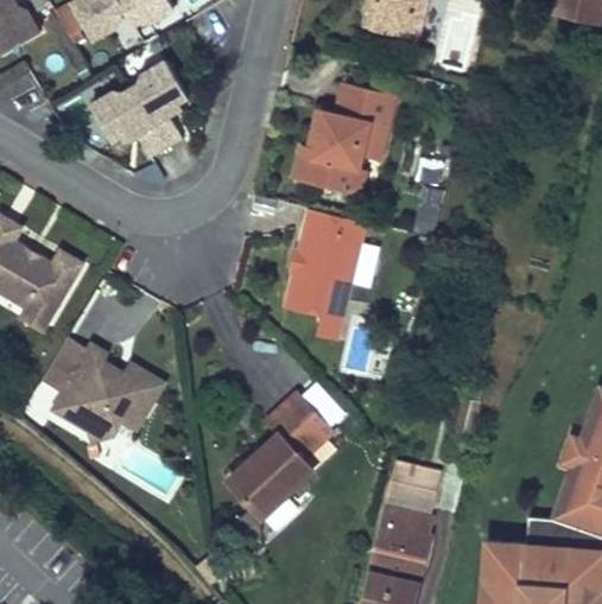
[(0,45),(2,50),(40,30),(30,10),(24,12),(18,0),(0,0),(0,45)]
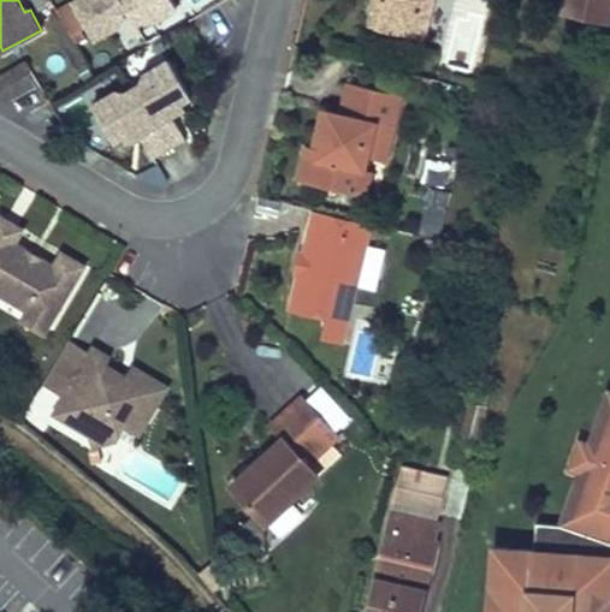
[(88,0),(76,7),(98,42),(117,31),(113,24),(132,12),(140,25),(154,16),(159,24),(178,13),(170,0),(88,0)]
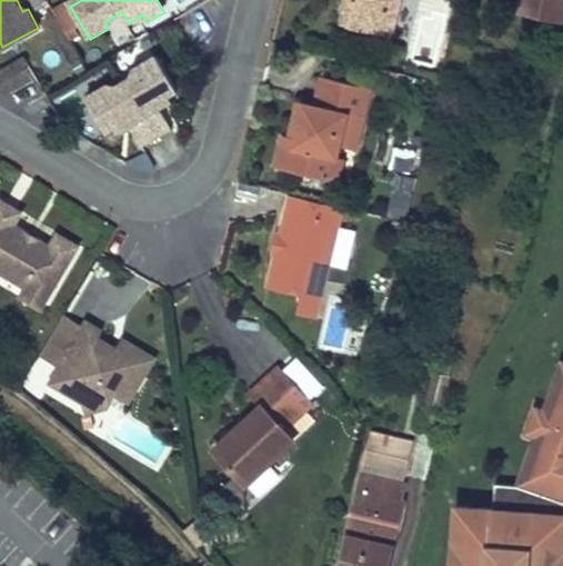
[(354,0),(349,30),(357,32),(362,0),(354,0)]
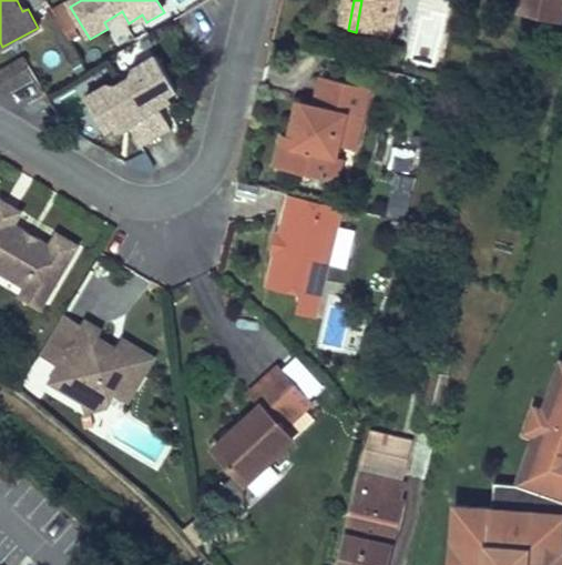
[(361,0),(356,32),(395,40),(402,0),(361,0)]
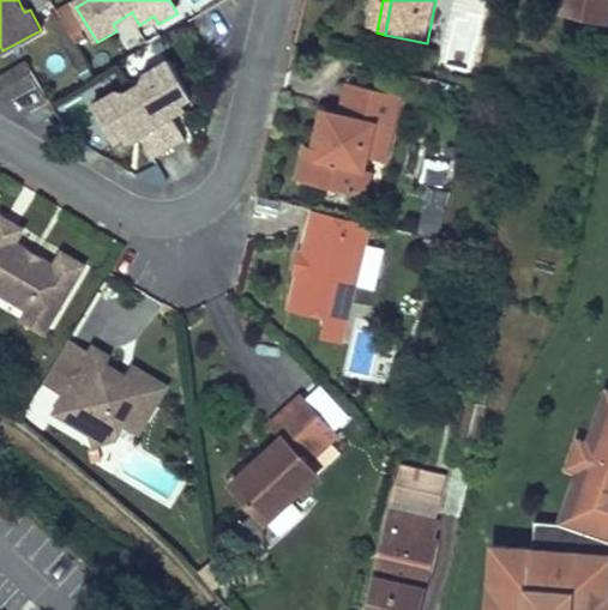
[(560,0),(559,5),(607,16),(607,0),(560,0)]
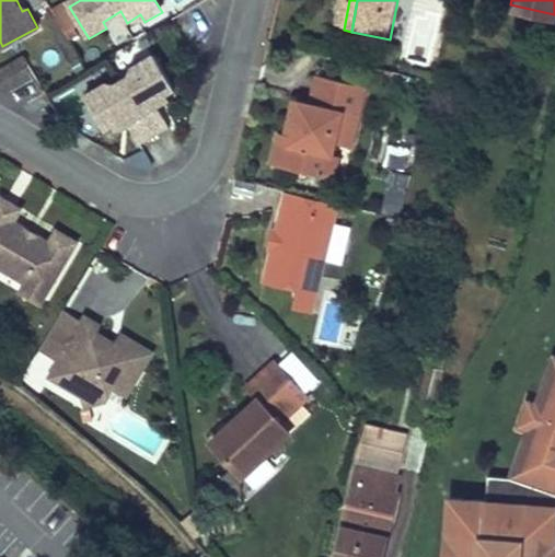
[(434,15),(407,15),(407,34),(432,35),(434,15)]
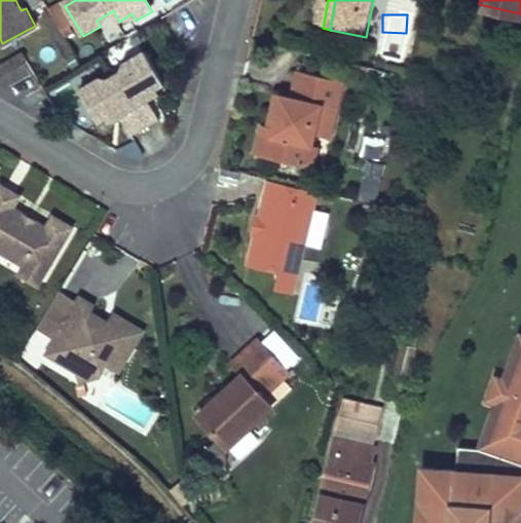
[(94,76),(75,86),(94,119),(106,112),(115,115),(127,137),(158,119),(146,99),(149,89),(160,83),(142,50),(125,60),(131,68),(99,85),(94,76)]
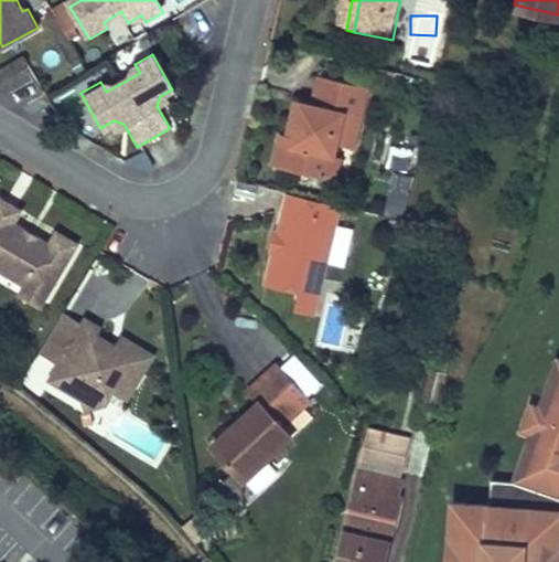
[(286,138),(277,168),(324,182),(333,154),(341,157),(344,147),(352,149),(368,92),(323,78),(314,108),(304,106),(294,140),(286,138)]
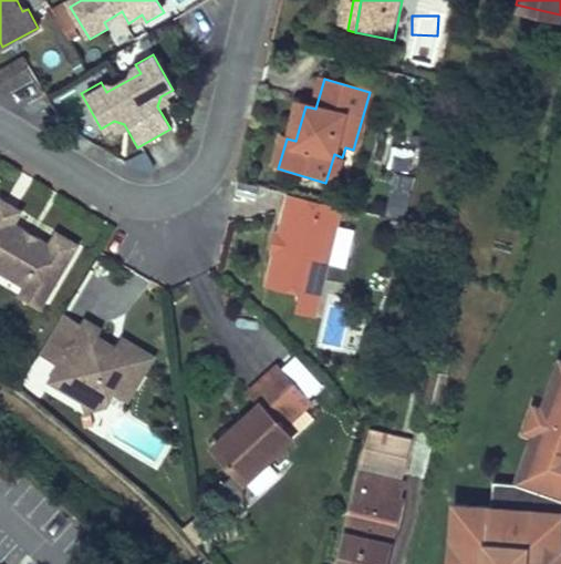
[(334,154),(325,183),(341,187),(349,160),(342,157),(334,154)]
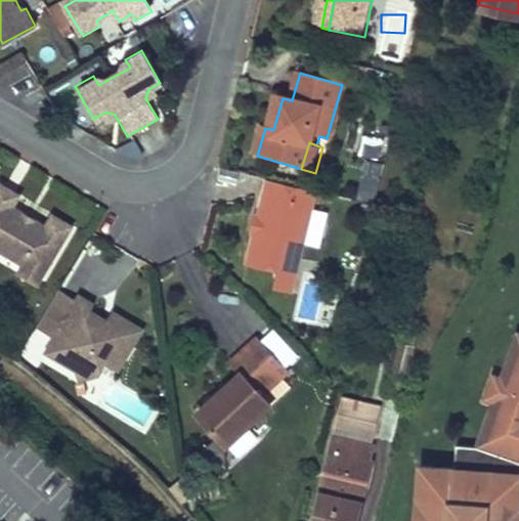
[(357,157),(355,192),(374,193),(377,159),(357,157)]
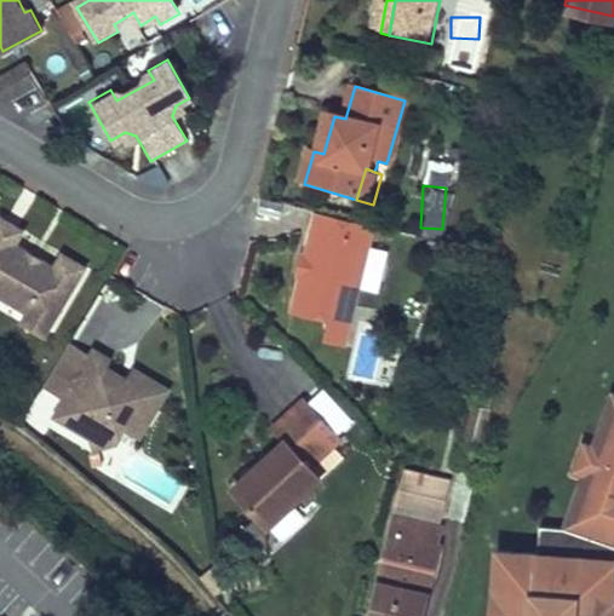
[(300,276),(293,314),(355,326),(374,224),(314,209),(309,232),(321,235),(313,278),(300,276)]
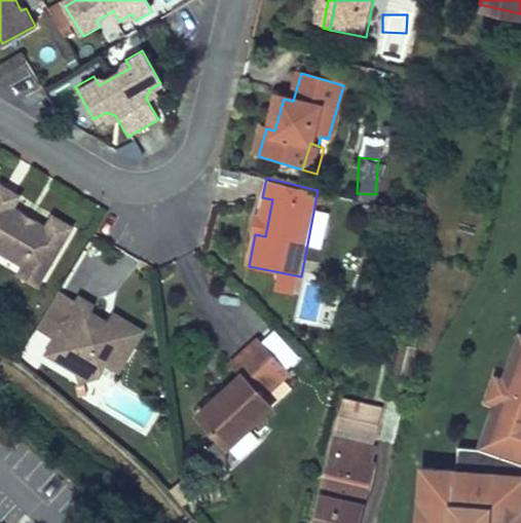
[(0,251),(24,264),(17,275),(37,287),(71,227),(51,216),(45,227),(10,207),(16,195),(0,186),(0,251)]
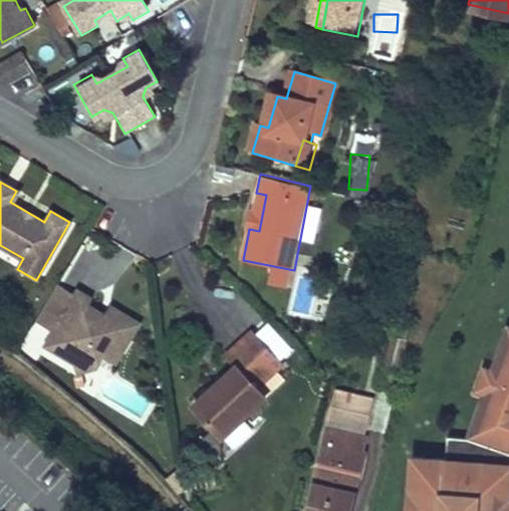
[(256,193),(249,229),(259,231),(266,195),(256,193)]
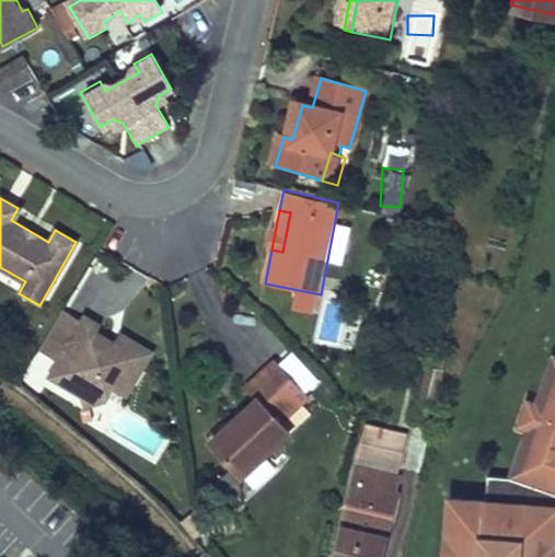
[(82,315),(46,372),(85,397),(99,393),(106,381),(115,387),(123,392),(148,351),(117,333),(107,349),(88,337),(96,324),(82,315)]
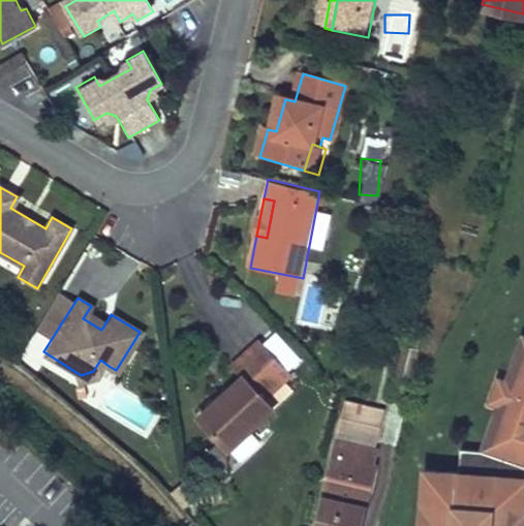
[(197,413),(225,444),(271,404),(263,396),(288,372),(258,339),(232,364),(242,374),(197,413)]
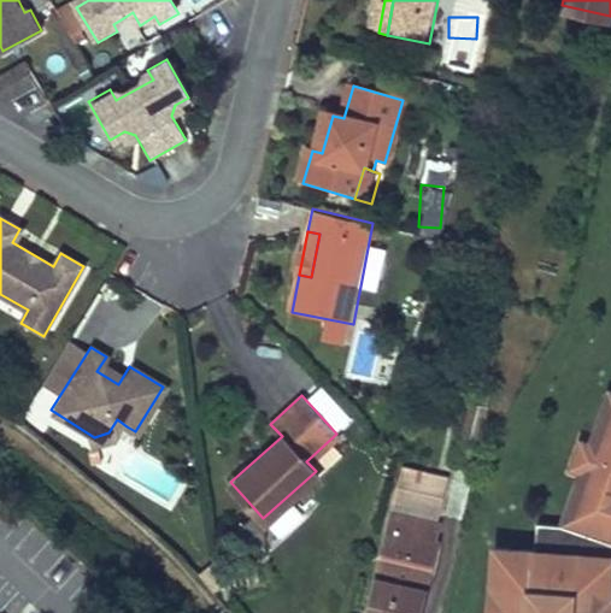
[(457,461),(475,466),(491,406),(473,401),(457,461)]
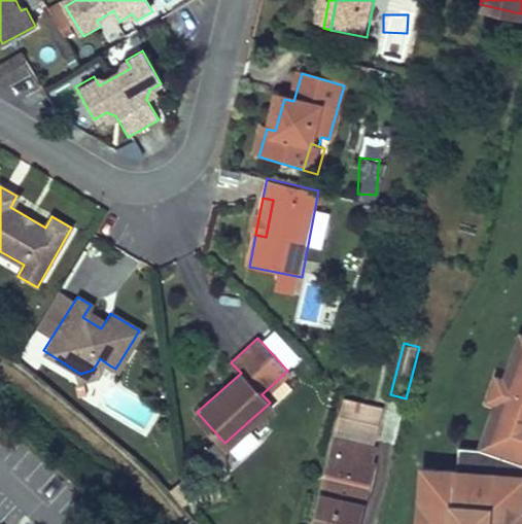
[(93,370),(80,374),(81,387),(96,384),(108,364),(100,358),(93,370)]
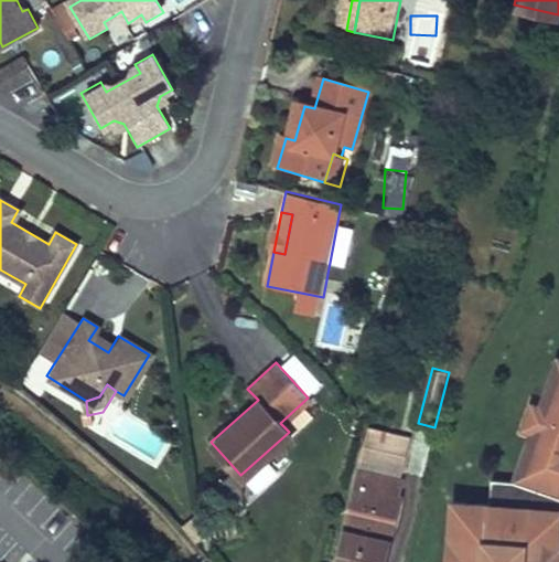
[(558,561),(558,386),(520,487),(488,487),(484,506),(453,504),(450,561),(558,561)]
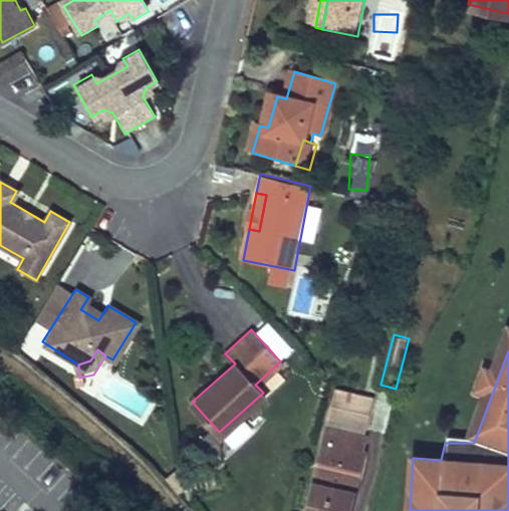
[(339,391),(333,420),(366,428),(373,399),(339,391)]
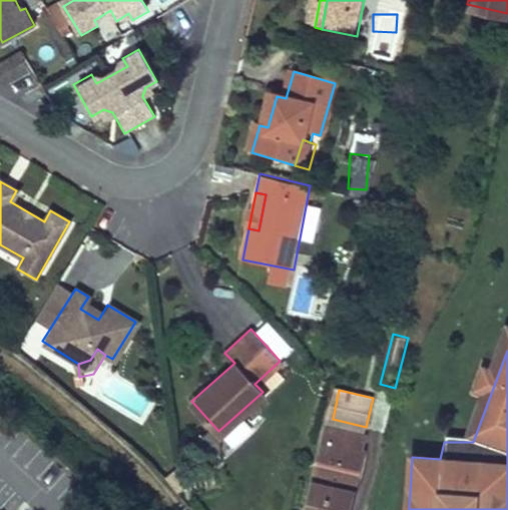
[(329,426),(308,509),(353,509),(367,451),(363,450),(367,435),(329,426)]
